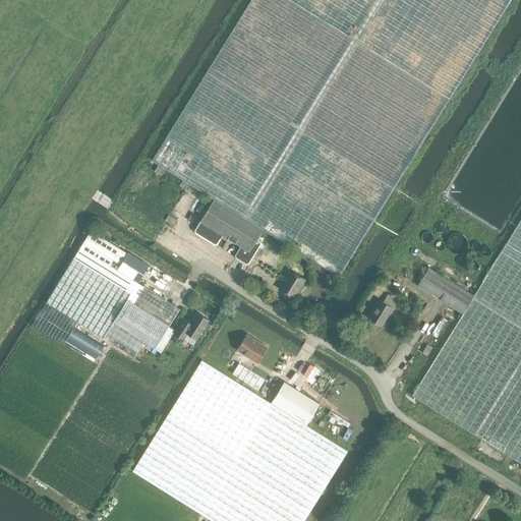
[(339,276),(505,9),(510,0),(250,0),(152,160),(214,198),(199,221),(194,229),(195,232),(214,244),(217,243),(222,235),(240,245),(234,254),(235,256),(245,264),(248,263),(262,242),(256,239),(263,229),(339,276)]
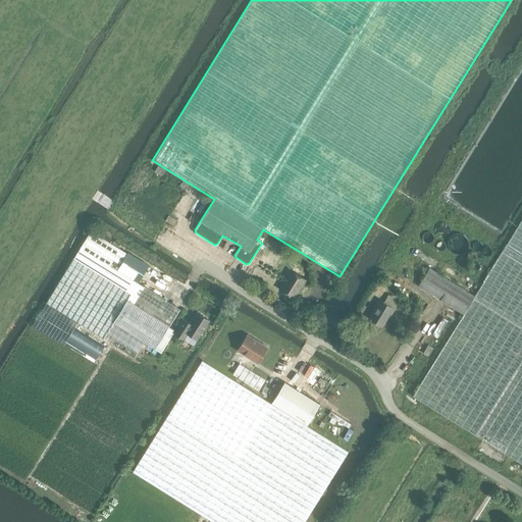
[(173,225),(176,220),(168,215),(165,220),(173,225)]
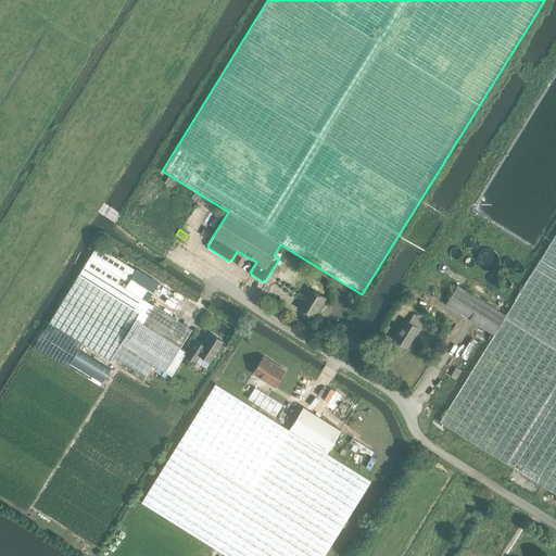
[(555,232),(534,268),(506,315),(457,285),(445,304),(493,335),(439,421),(555,494),(555,232)]
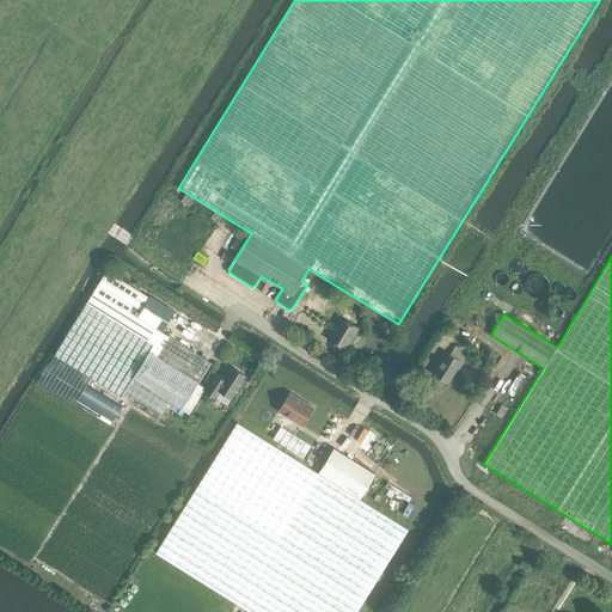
[(549,283),(549,282),(549,280),(548,276),(546,274),(544,271),(540,269),(538,268),(533,267),(530,268),(526,269),(522,273),(520,275),(519,277),(519,282),(519,285),(519,288),(522,293),(524,294),(527,297),(530,298),(533,298),(537,298),(539,297),(542,295),(544,294),(545,292),(548,289),(549,286),(549,283)]
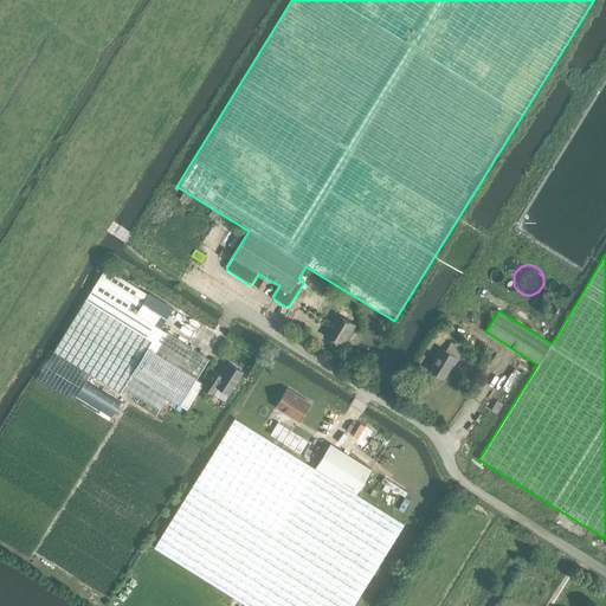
[(105,268),(53,350),(120,392),(156,414),(167,397),(180,405),(208,359),(160,328),(173,308),(148,292),(147,294),(105,268)]
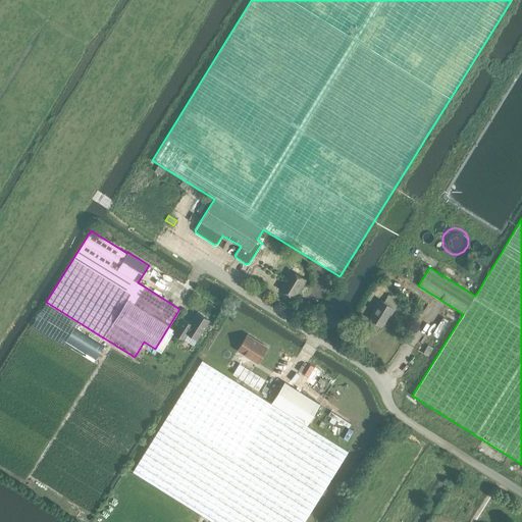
[(295,298),(306,278),(291,270),(279,289),(295,298)]
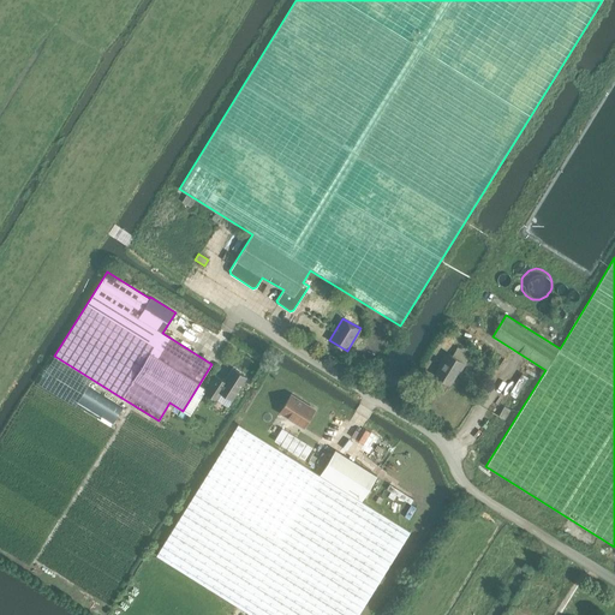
[(440,365),(434,375),(449,384),(457,372),(459,372),(464,364),(473,350),(464,342),(463,345),(460,342),(451,356),(446,352),(439,364),(440,365)]
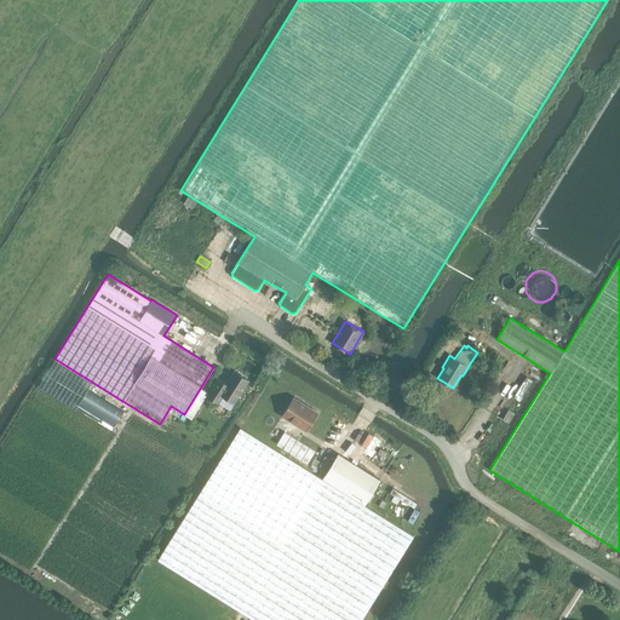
[(217,378),(206,395),(218,403),(219,402),(230,409),(248,380),(234,371),(225,384),(217,378)]
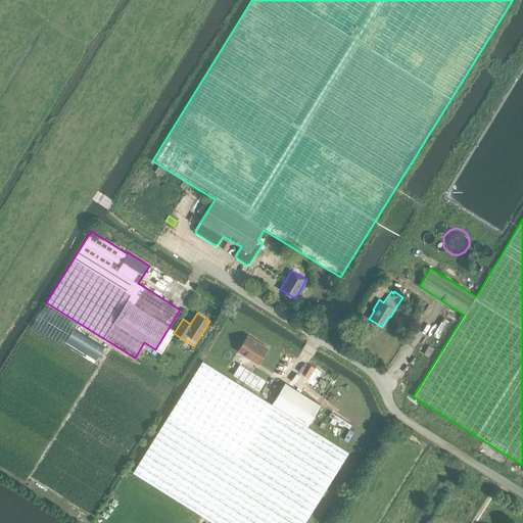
[(95,361),(104,346),(75,328),(66,342),(95,361)]
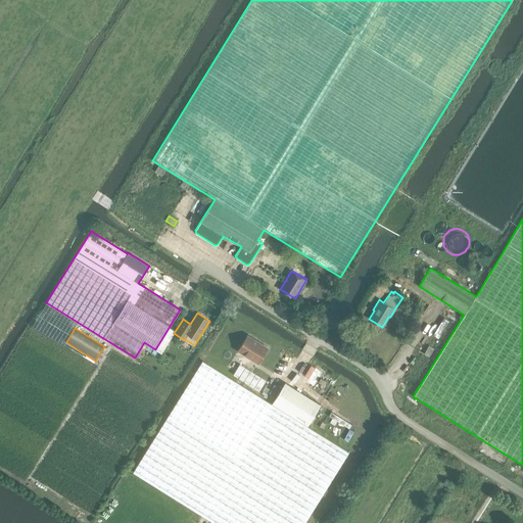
[(257,364),(268,348),(247,335),(238,350),(257,364)]
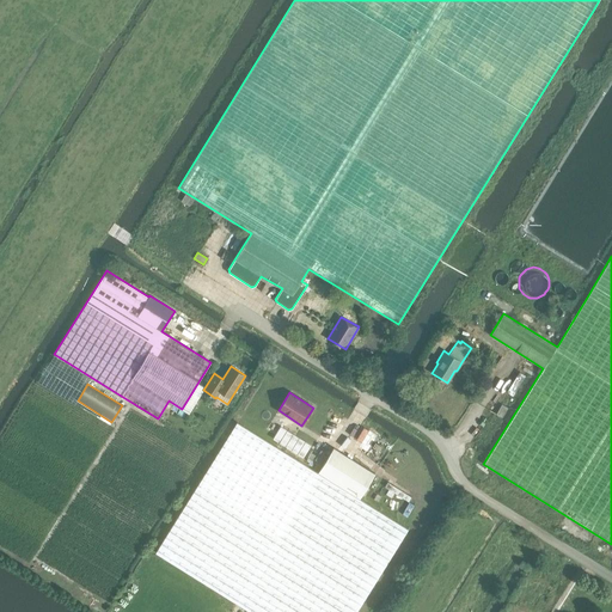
[(502,417),(508,408),(501,404),(496,414),(502,417)]
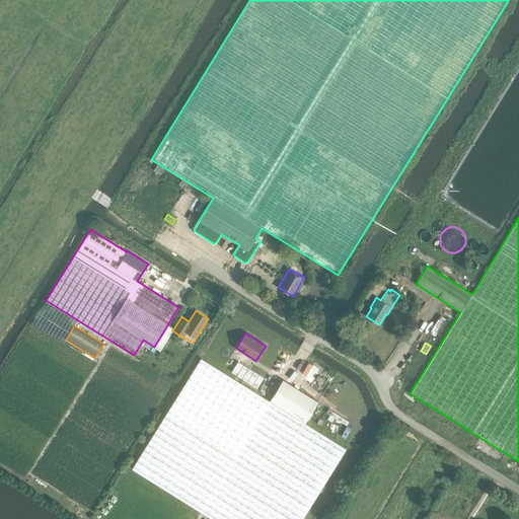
[(270,400),(201,358),(132,468),(213,518),(301,518),(346,448),(305,423),(317,401),(283,379),(270,400)]
